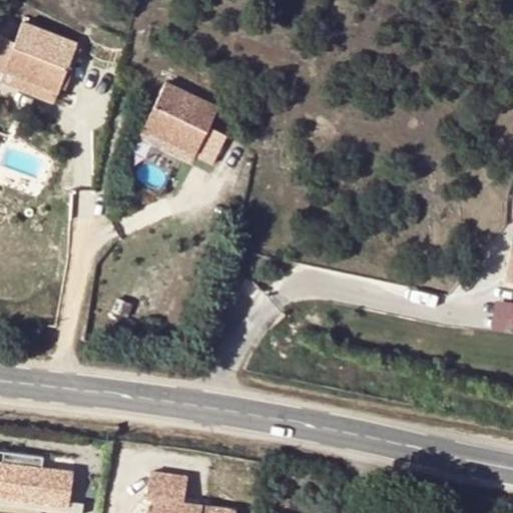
[(18,42),(0,35),(0,66),(6,69),(60,91),(79,43),(25,21),(18,42)]
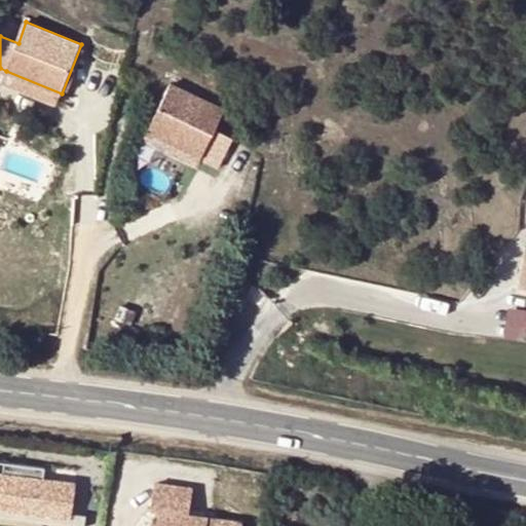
[(62,94),(6,71),(3,80),(58,103),(62,94)]
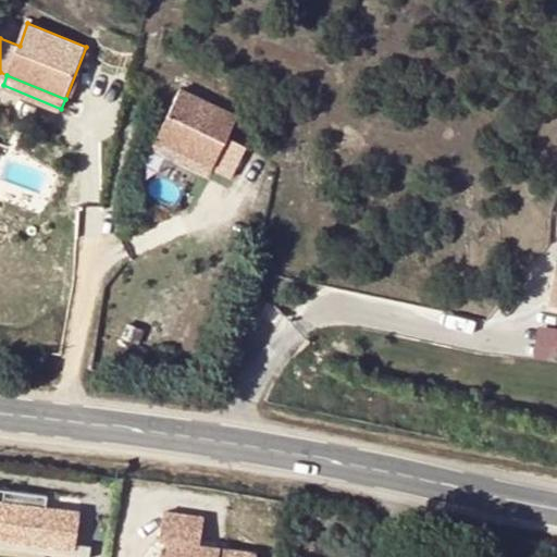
[(239,118),(183,89),(158,139),(214,168),(235,177),(248,148),(230,138),(239,118)]
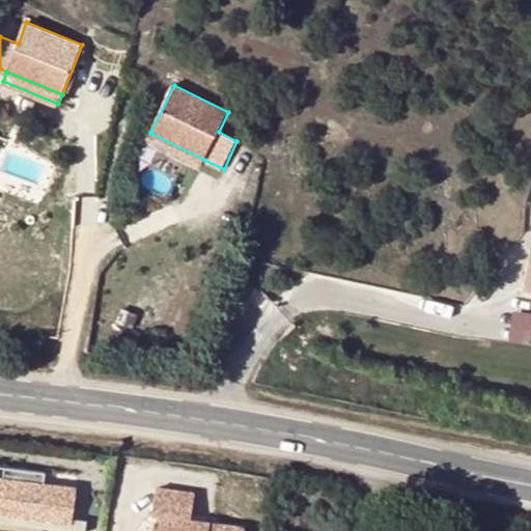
[(204,160),(150,133),(145,143),(199,169),(204,160)]
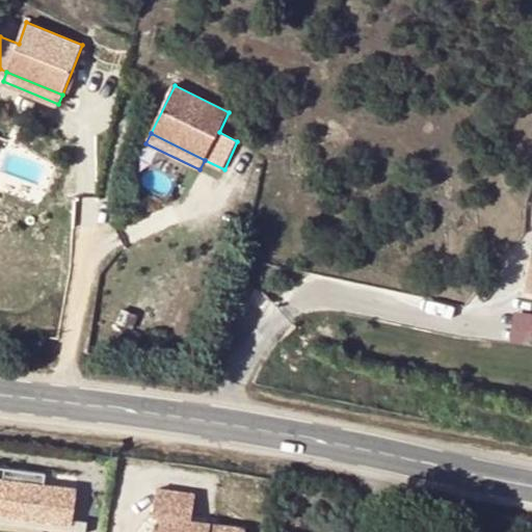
[(531,309),(514,309),(512,340),(531,341),(531,309)]
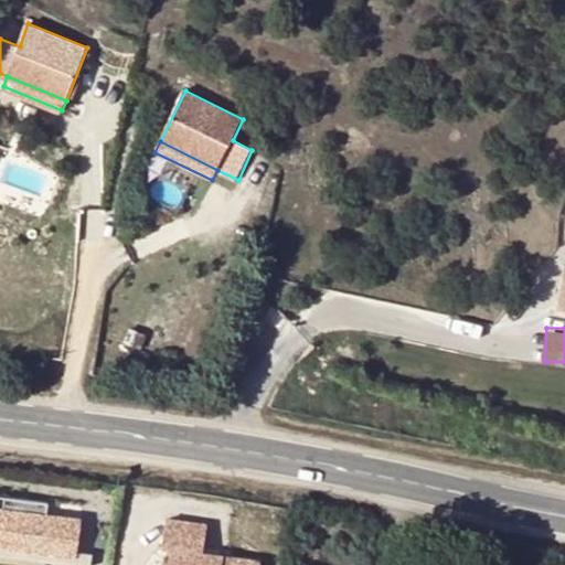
[(0,544),(75,555),(81,518),(46,512),(48,500),(0,493),(0,544)]
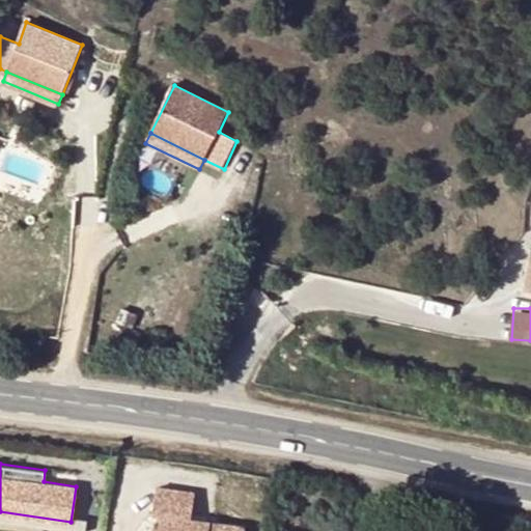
[(243,530),(244,528),(191,520),(194,494),(157,486),(152,514),(160,516),(158,530),(243,530)]
